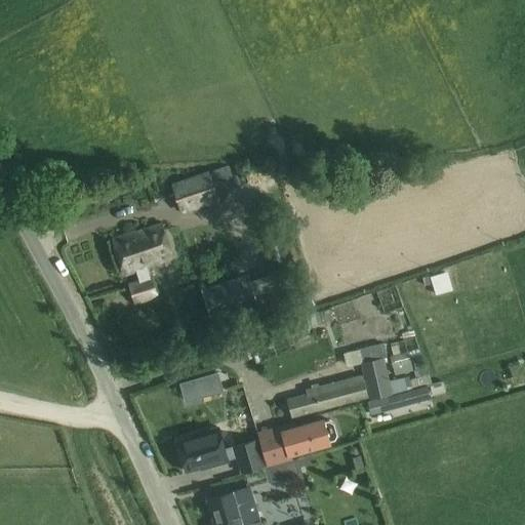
[(178,213),(213,202),(214,201),(213,198),(233,192),(225,168),(169,187),(178,213)]
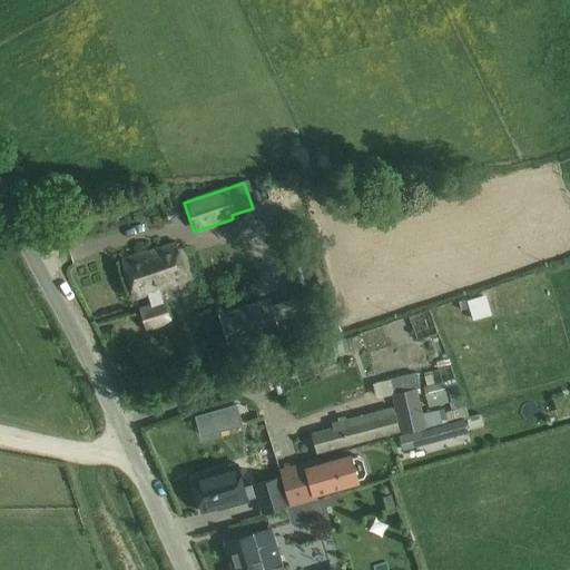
[(147,252),(147,251),(121,259),(134,297),(148,293),(153,305),(140,310),(147,328),(170,321),(164,302),(163,302),(158,290),(159,290),(159,288),(176,282),(176,284),(179,283),(179,281),(187,278),(175,243),(147,252)]
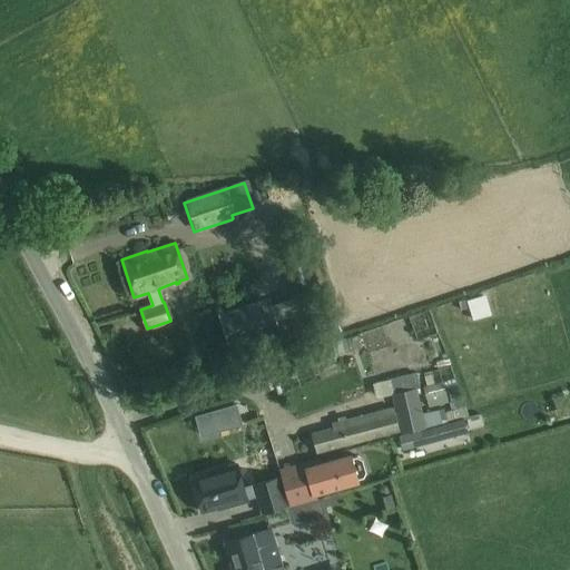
[(294,295),(315,288),(302,248),(281,255),(294,295)]
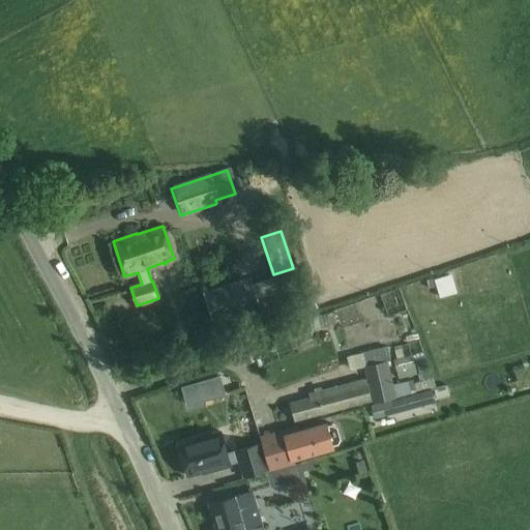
[(449,270),(432,276),(439,295),(455,288),(449,270)]
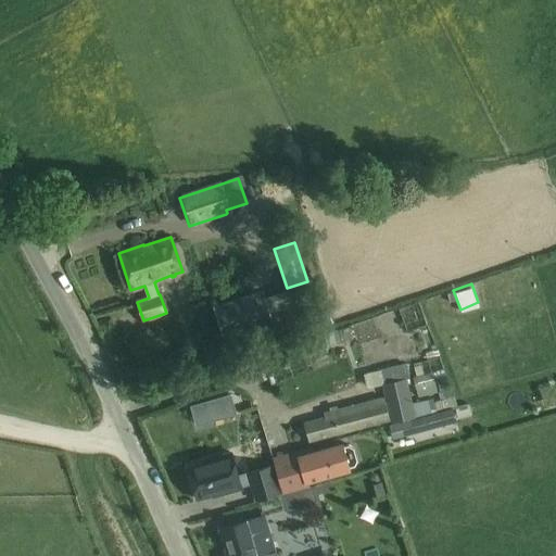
[(274,329),(268,312),(262,292),(214,308),(226,344),(274,329)]
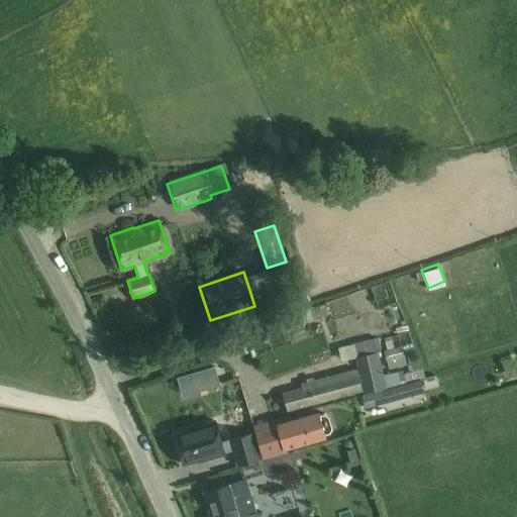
[(301,311),(304,323),(318,318),(328,315),(324,304),(314,307),(301,311)]
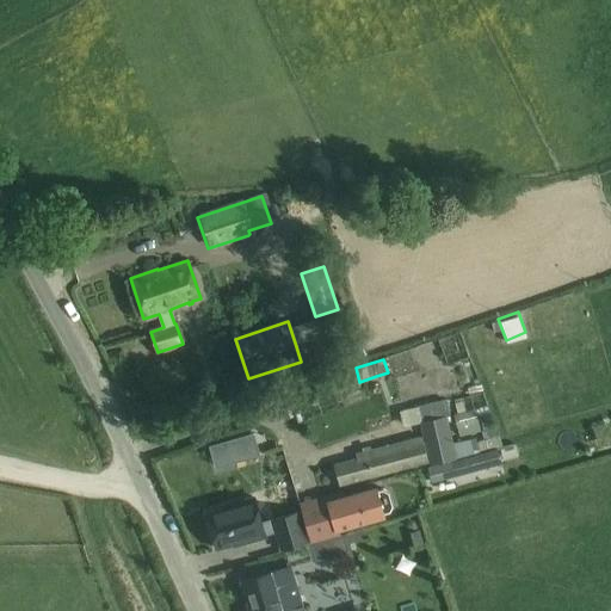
[(420,419),(432,466),(457,458),(454,443),(445,413),(449,412),(445,396),(417,403),(421,419),(420,419)]
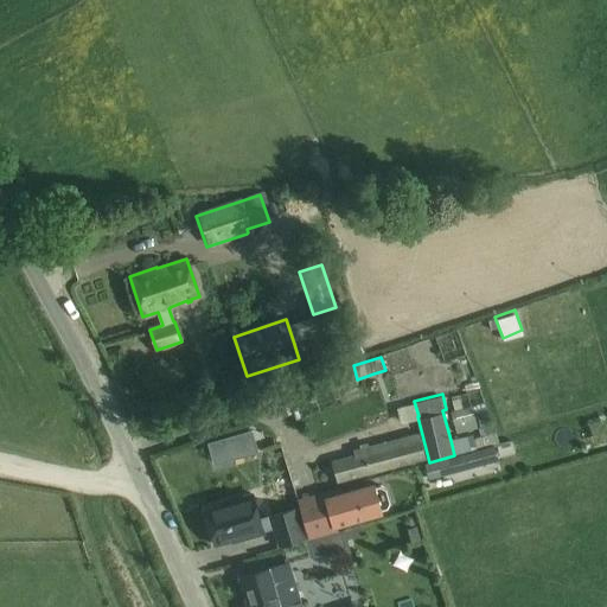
[(397,419),(415,417),(414,402),(396,402),(397,419)]
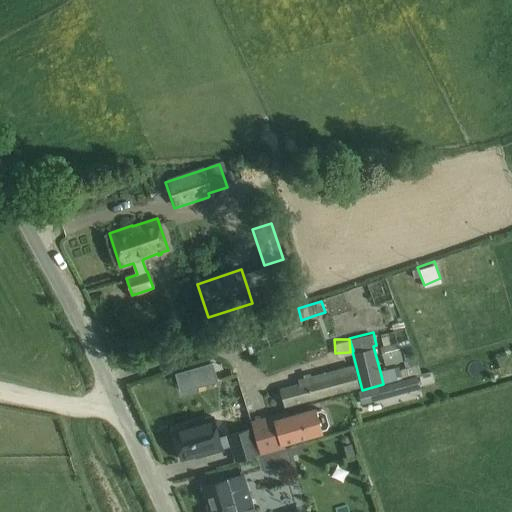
[(381,348),(385,366),(403,361),(398,343),(381,348)]
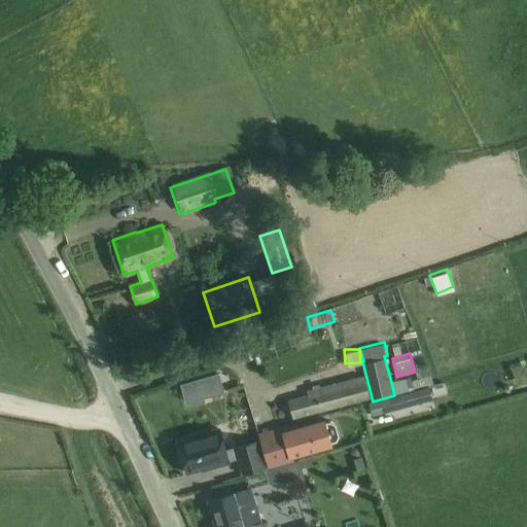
[(187,402),(222,392),(218,375),(182,385),(187,402)]
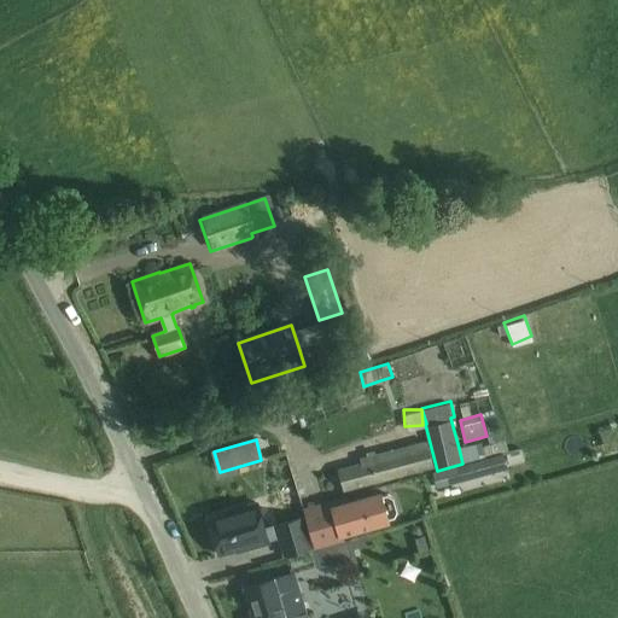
[(433,467),(427,443),(427,442),(361,459),(362,464),(338,470),(344,490),(433,467)]
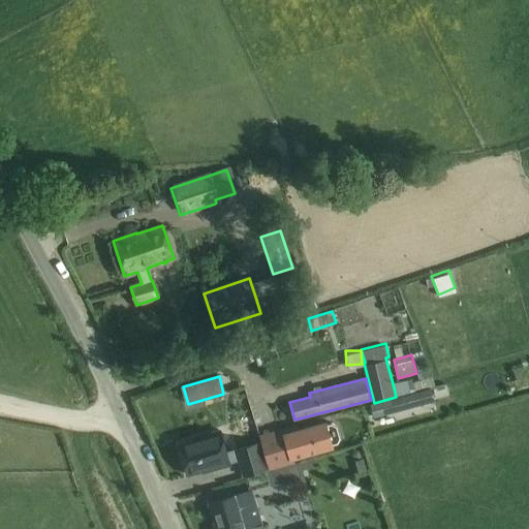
[(393,383),(396,397),(414,393),(411,379),(393,383)]
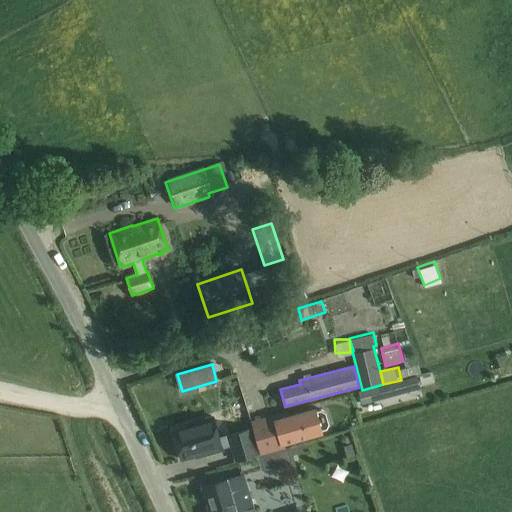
[(417,376),(379,387),(382,399),(421,388),(417,376)]
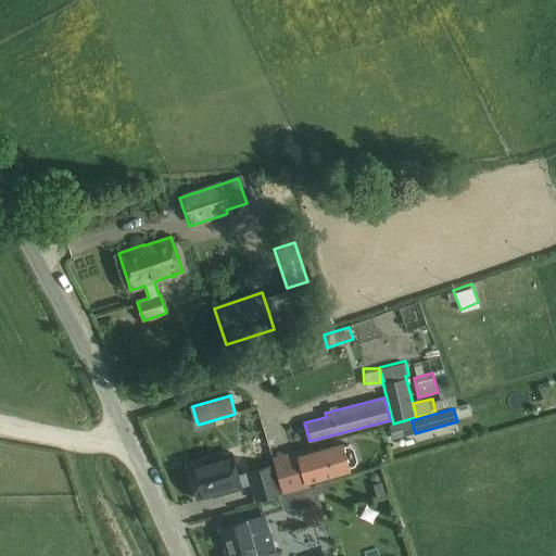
[(342,445),(314,453),(312,449),(274,458),(276,466),(283,493),(308,485),(307,483),(350,471),(349,469),(355,467),(358,462),(355,449),(350,445),(343,447),(342,445)]
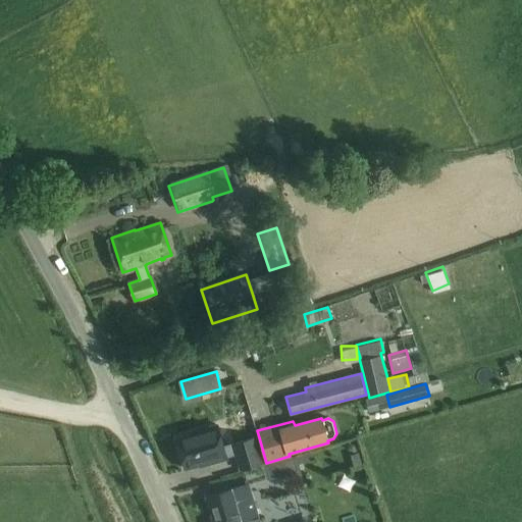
[(176,439),(186,469),(211,462),(211,464),(227,459),(217,425),(192,433),(192,434),(176,439)]
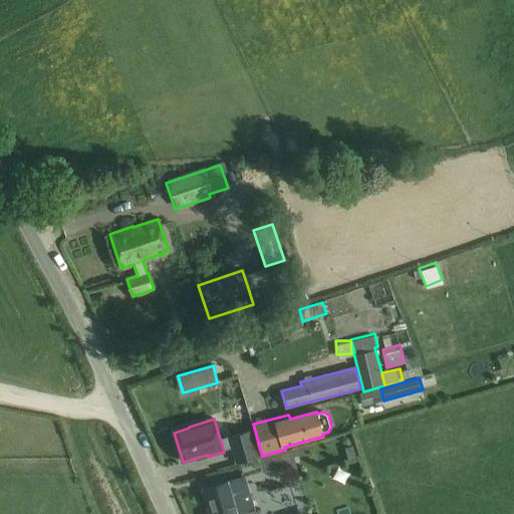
[(255,431),(251,432),(230,438),(237,463),(262,456),(255,431)]
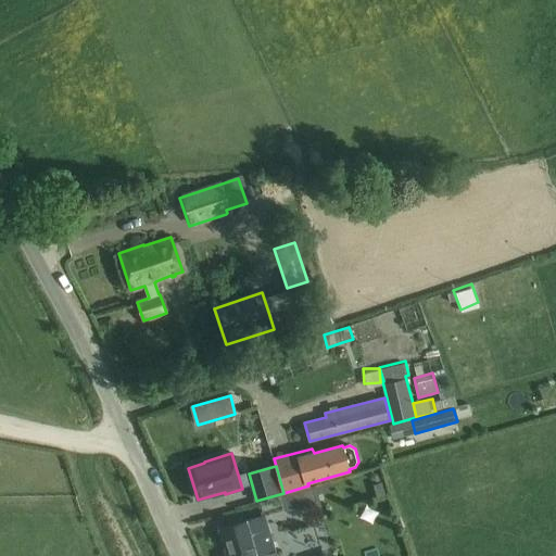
[(220,529),(227,555),(276,555),(276,554),(265,516),(248,521),(220,529)]
